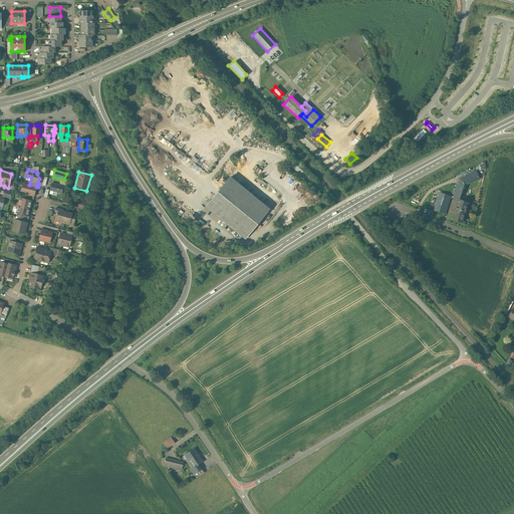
[(476,172),(459,178),(453,197),(459,199),(461,200),(466,184),(479,179),(476,172)]
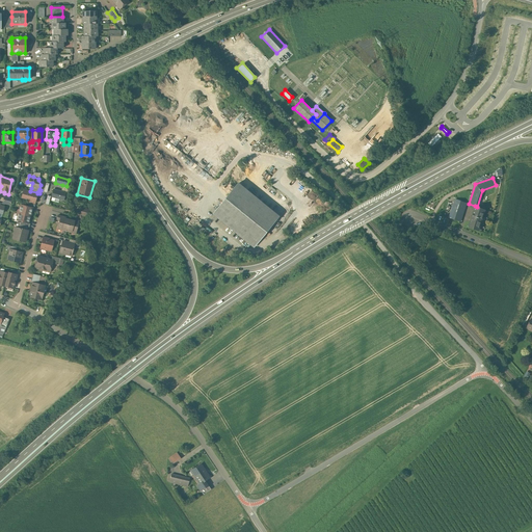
[(277,216),(238,183),(213,213),(254,245),(277,216)]
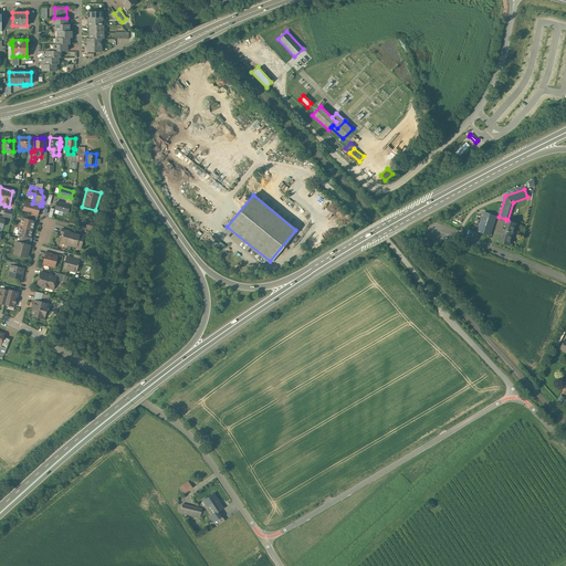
[(32,203),(25,201),(23,208),(29,209),(29,211),(30,211),(30,216),(37,218),(38,215),(40,206),(40,205),(32,203)]
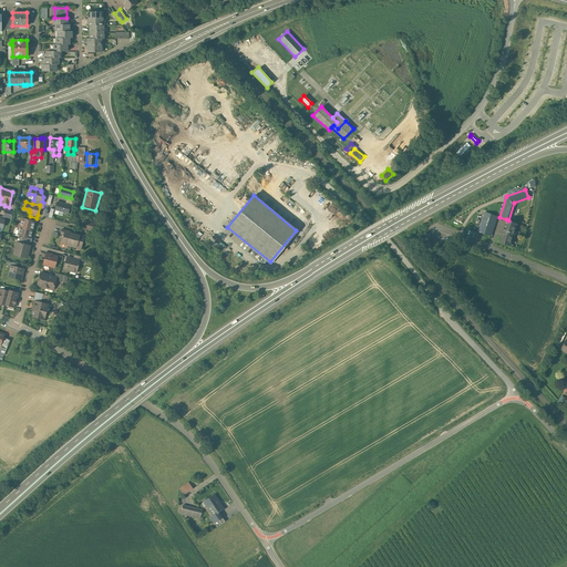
[(65,204),(57,202),(54,210),(59,212),(59,213),(63,214),(63,213),(68,214),(70,206),(70,205),(65,204)]
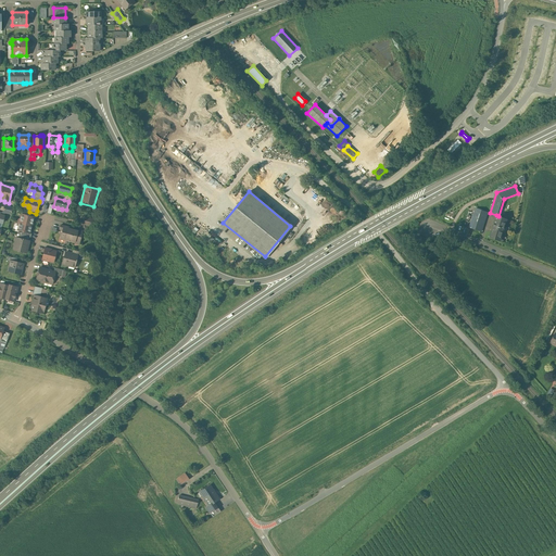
[(13,207),(4,205),(2,213),(11,215),(13,207)]
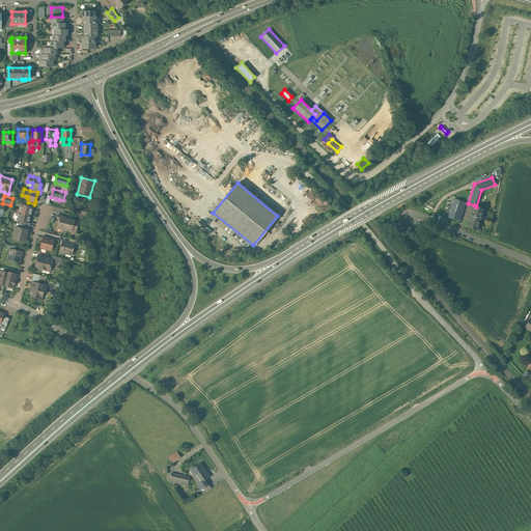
[(467,203),(454,199),(448,217),(460,222),(467,203)]
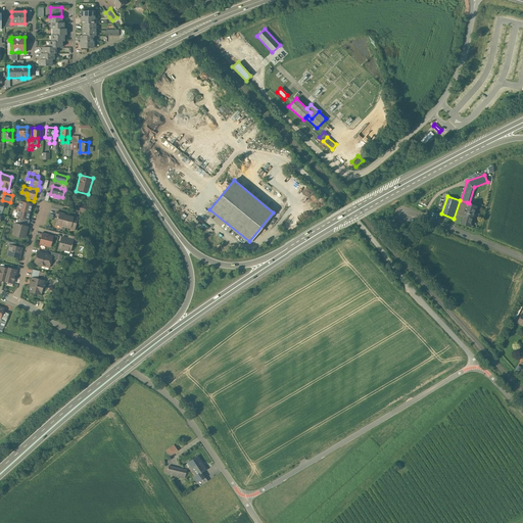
[(25,202),(20,201),(19,205),(17,206),(16,208),(29,211),(30,208),(31,209),(32,204),(25,202)]
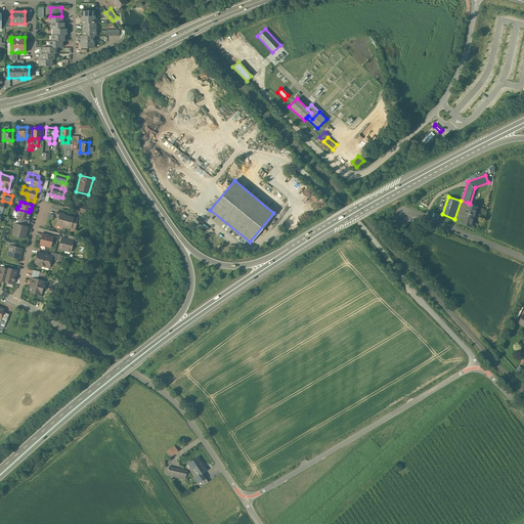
[(479,207),(470,204),(468,203),(461,223),(472,227),(479,207)]
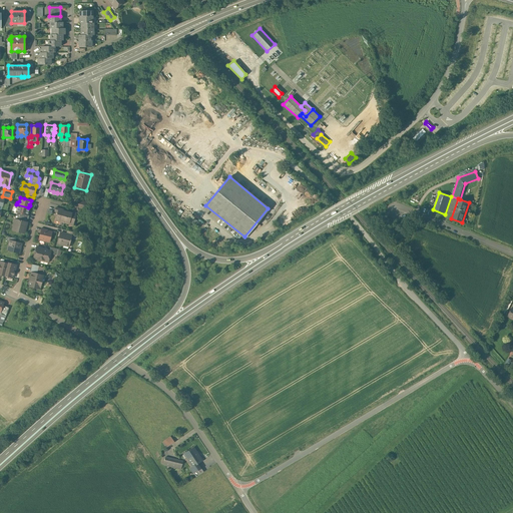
[(86,202),(78,200),(76,206),(85,208),(86,202)]
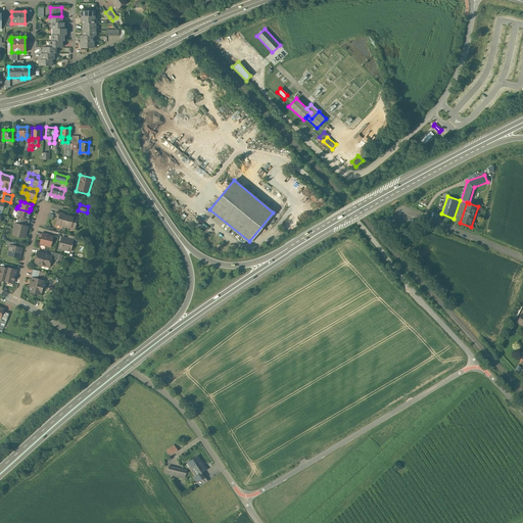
[(29,211),(16,208),(16,210),(17,212),(16,217),(20,218),(29,220),(30,215),(28,215),(29,211)]
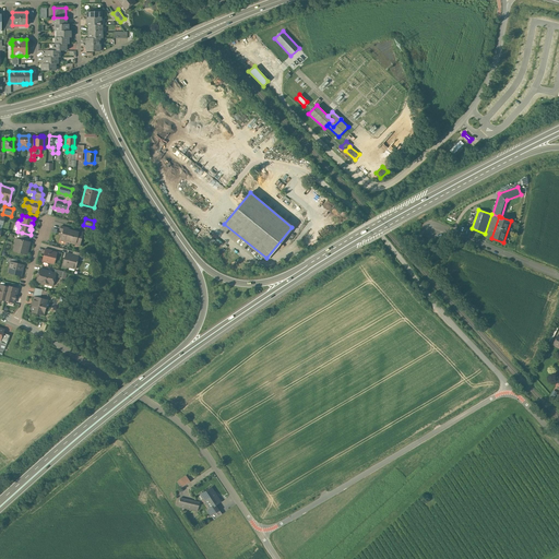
[(73,229),(68,228),(67,233),(62,232),(61,238),(66,239),(64,241),(70,242),(73,229)]
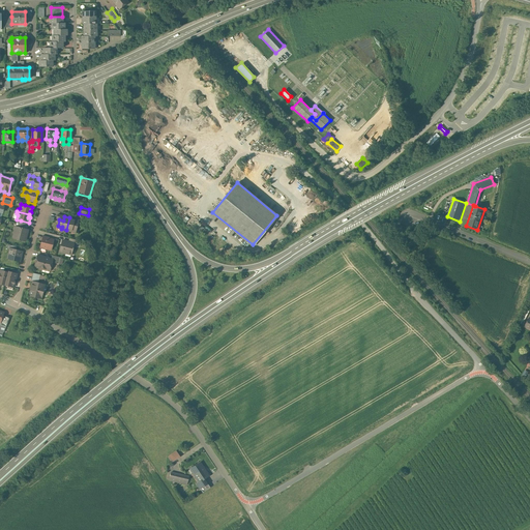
[(79,221),(69,217),(66,230),(71,231),(71,230),(76,231),(79,221)]
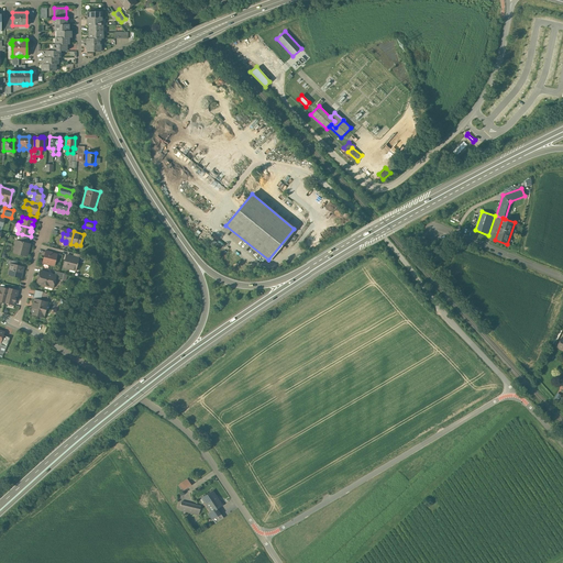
[(19,241),(17,241),(14,249),(19,250),(18,254),(26,256),(28,252),(26,251),(29,244),(19,241)]
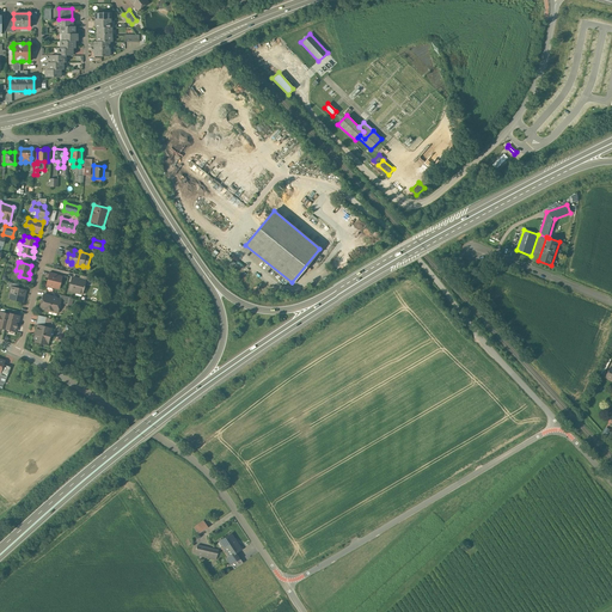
[(62,276),(56,275),(56,277),(49,276),(47,286),(54,288),(55,282),(60,283),(62,276)]
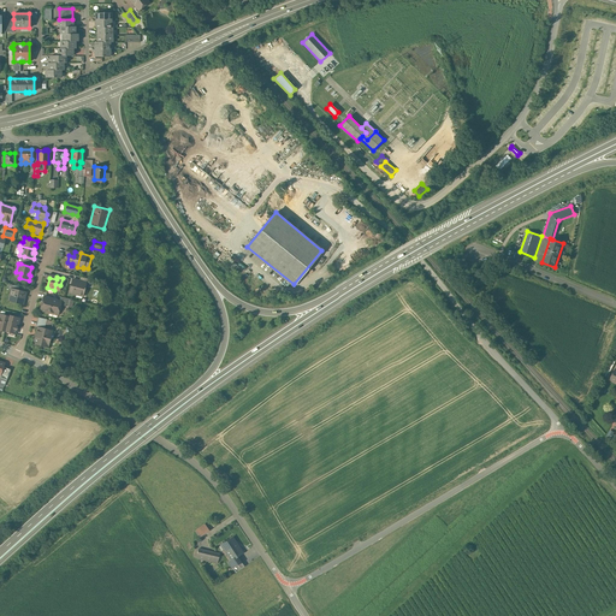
[(80,280),(72,279),(69,292),(82,296),(86,285),(86,283),(80,280)]
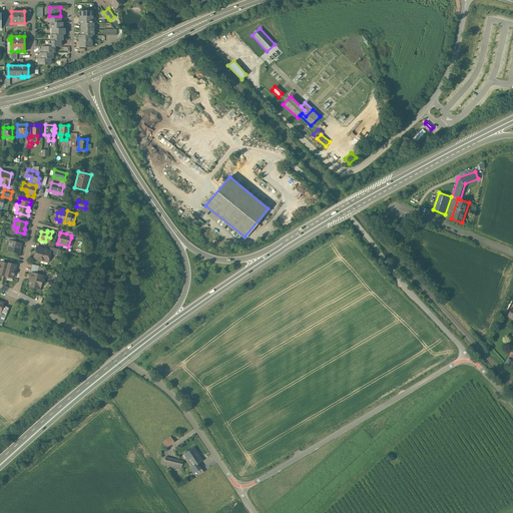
[(15,241),(9,240),(9,241),(8,246),(11,246),(10,251),(19,253),(22,243),(15,241)]
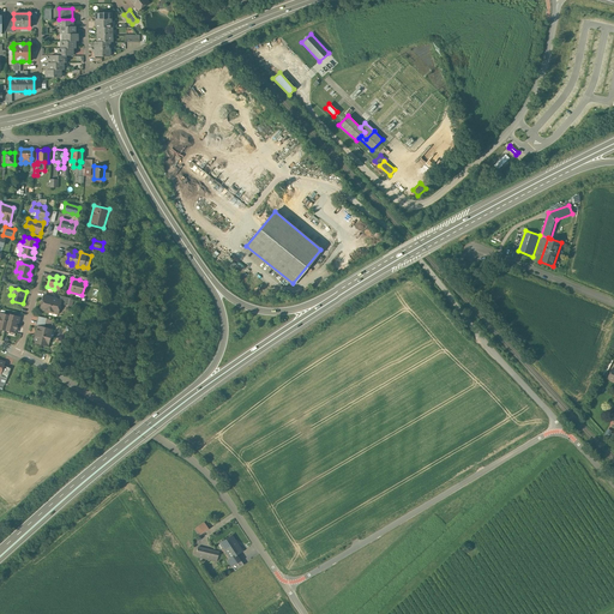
[(54,298),(43,295),(40,309),(44,311),(46,309),(58,313),(59,308),(60,308),(61,306),(60,305),(60,304),(60,301),(59,300),(54,299),(54,298)]
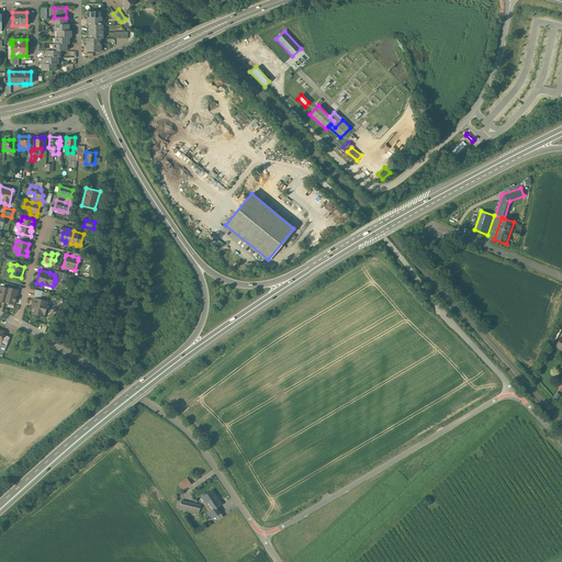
[(64,272),(55,270),(54,274),(55,276),(55,278),(62,280),(64,272)]
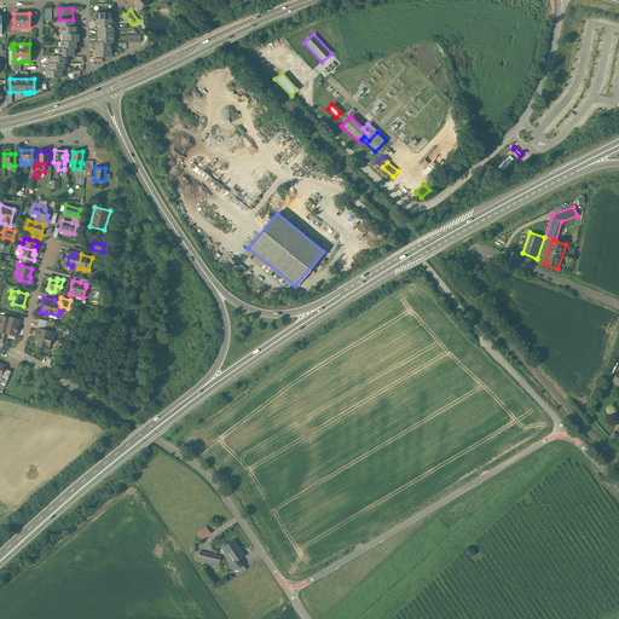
[(19,319),(10,317),(5,333),(9,334),(16,335),(19,319)]
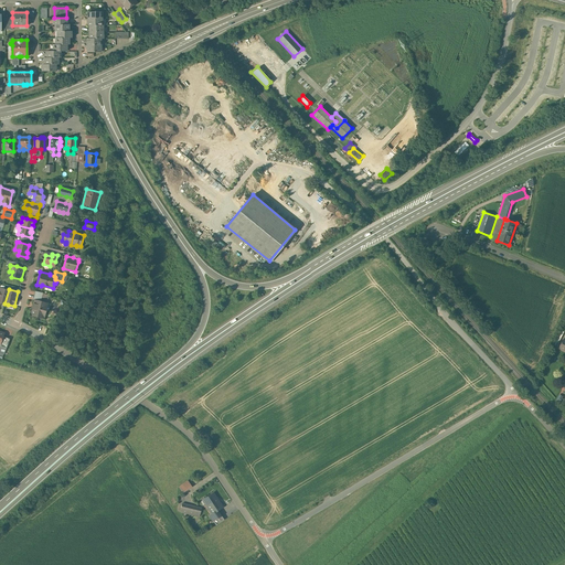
[(43,292),(35,291),(33,300),(34,300),(41,301),(43,292)]
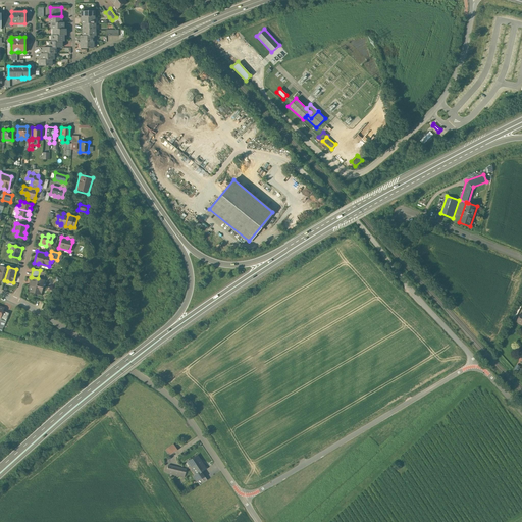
[(38,278),(32,277),(29,291),(40,294),(44,280),(38,278)]
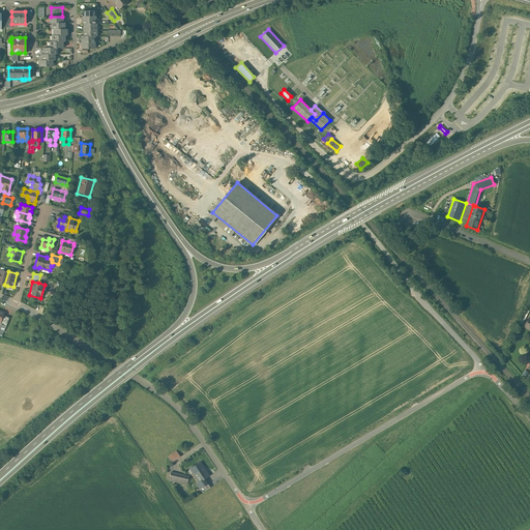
[(9,318),(2,316),(0,322),(0,324),(6,326),(9,318)]
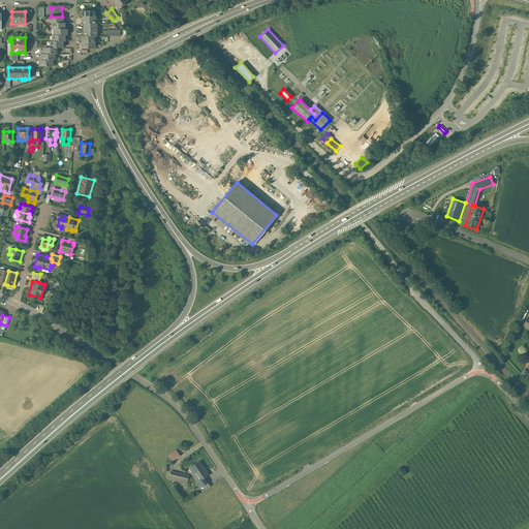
[(177,448),(168,456),(174,461),(182,455),(177,448)]
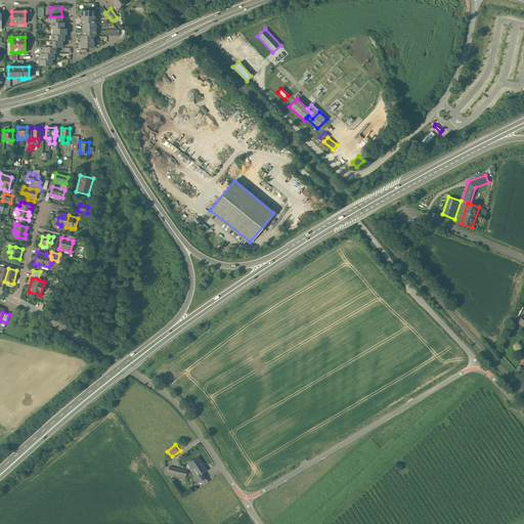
[(198,457),(188,464),(197,476),(197,477),(202,473),(206,470),(198,457)]
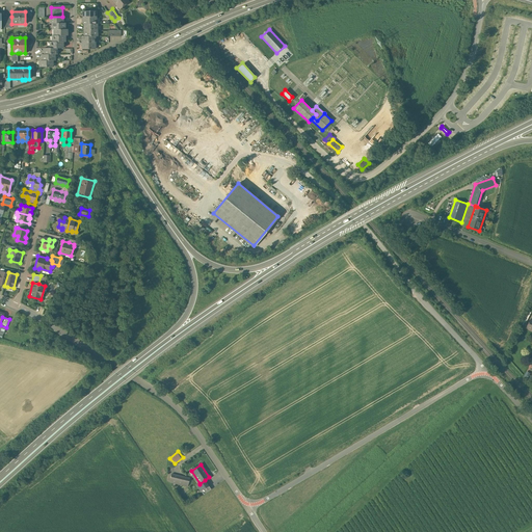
[(189,479),(179,476),(175,476),(174,480),(184,482),(183,485),(187,486),(189,479)]
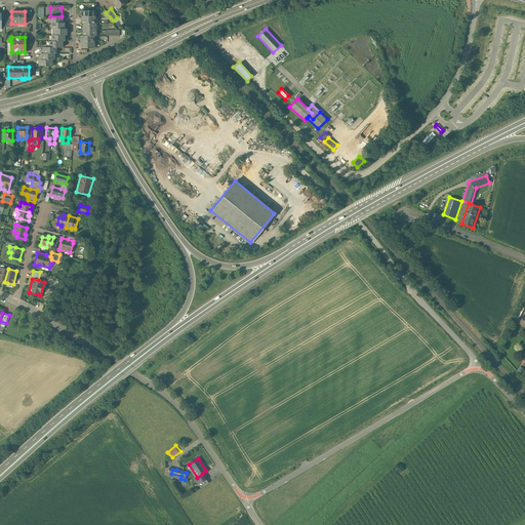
[(202,474),(197,478),(197,477),(194,479),(198,484),(205,479),(202,474)]
